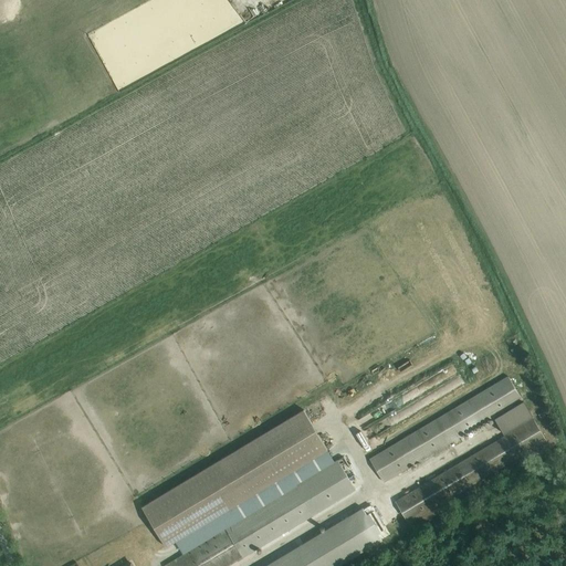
[(507,376),(368,459),(384,483),(522,400),(507,376)]
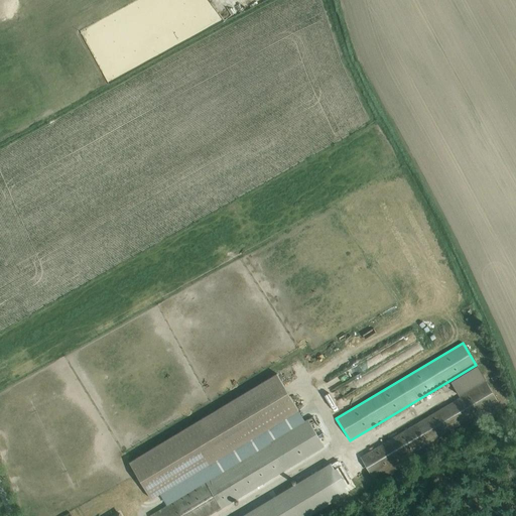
[(376,351),(360,363),(365,369),(381,357),(376,351)]
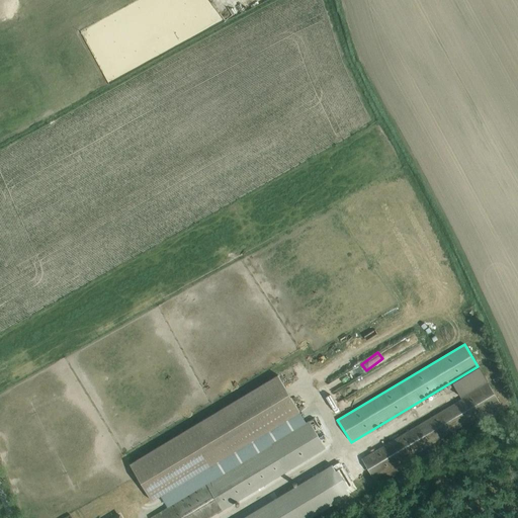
[(479,367),(452,382),(461,397),(487,381),(479,367)]
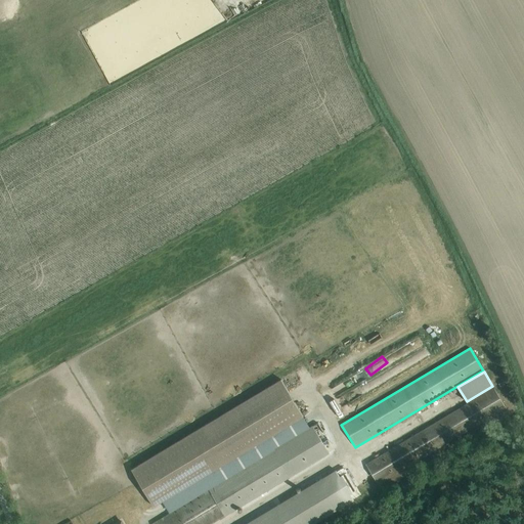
[(280,380),(131,470),(154,508),(162,501),(169,514),(151,523),(212,523),(290,478),(330,453),(312,426),(309,427),(280,380)]
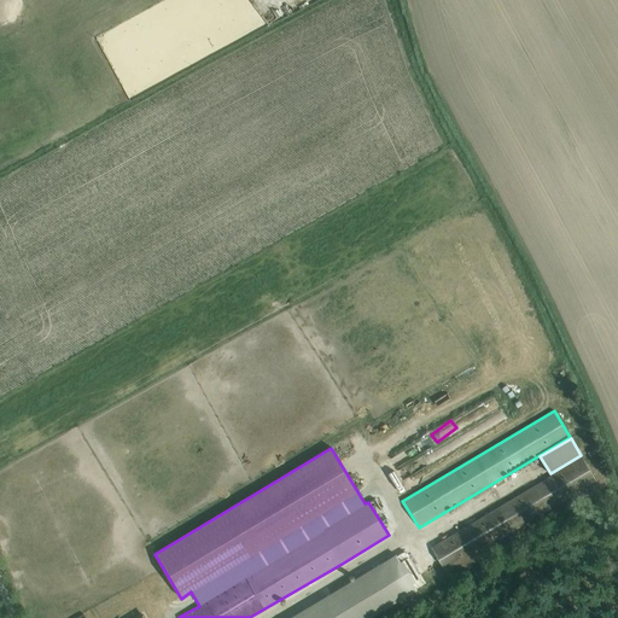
[(582,458),(431,548),(445,572),(596,482),(582,458)]
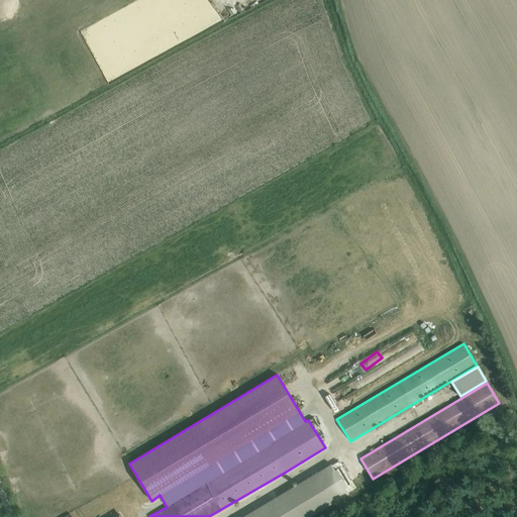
[(242,516),(309,516),(349,494),(345,488),(347,486),(351,484),(338,460),(331,464),(294,486),(242,516)]
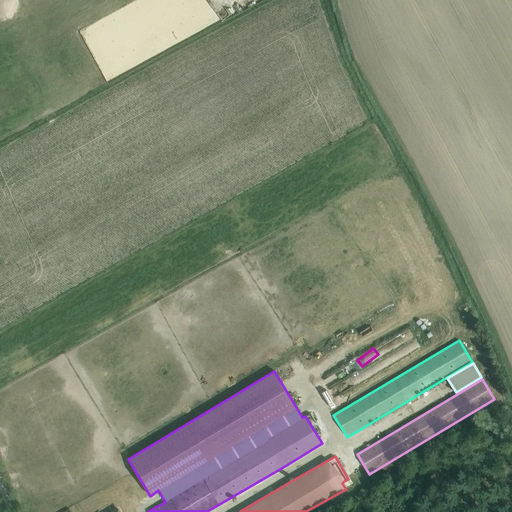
All buildings are outlined.
